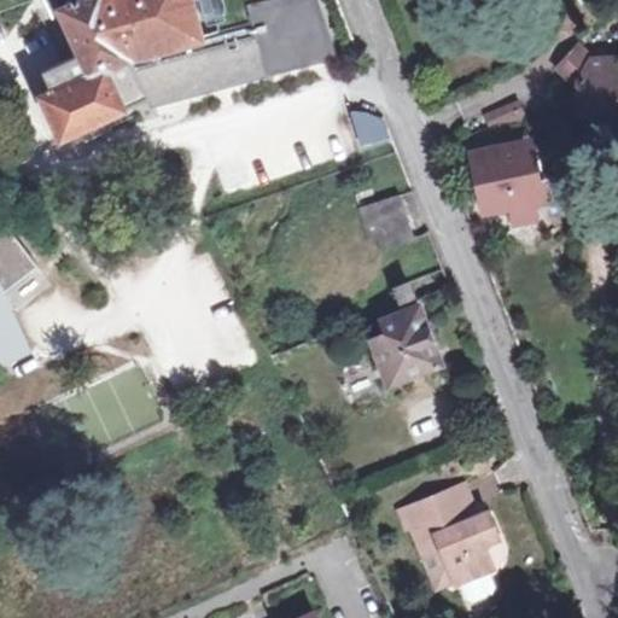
[(187,0),(77,0),(57,10),(77,54),(40,73),(50,92),(39,97),(59,139),(75,132),(81,144),(108,132),(101,117),(146,97),(150,106),(334,59),(314,0),(279,0),(246,9),(251,24),(199,40),(191,11),(187,0)]
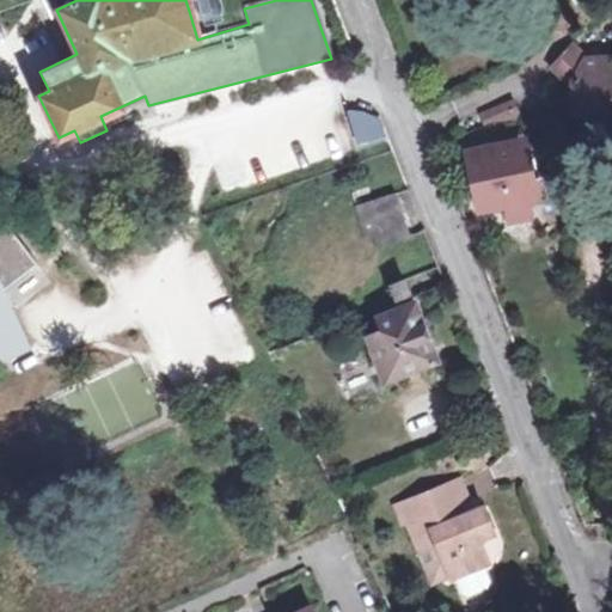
[(220,0),(185,0),(189,11),(221,1),(220,0)]
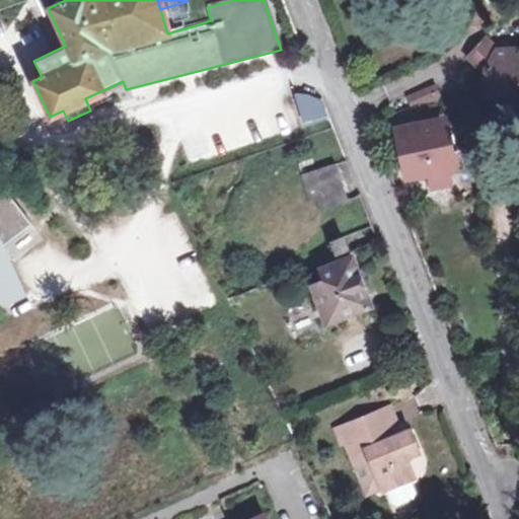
[(486,96),(518,94),(518,50),(497,51),(485,40),(469,57),(485,70),(486,96)]
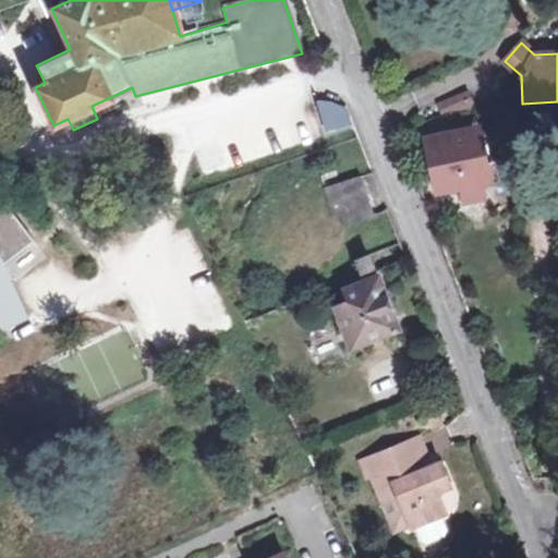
[(449,112),(472,111),(464,94),(437,104),(441,116),(449,112)]
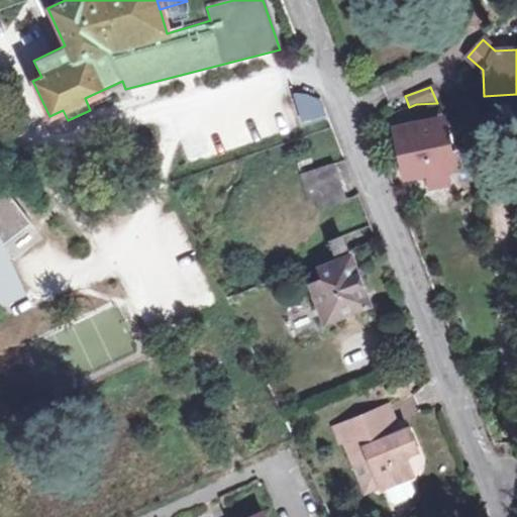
[(295,94),(297,118),(322,116),(319,91),(295,94)]
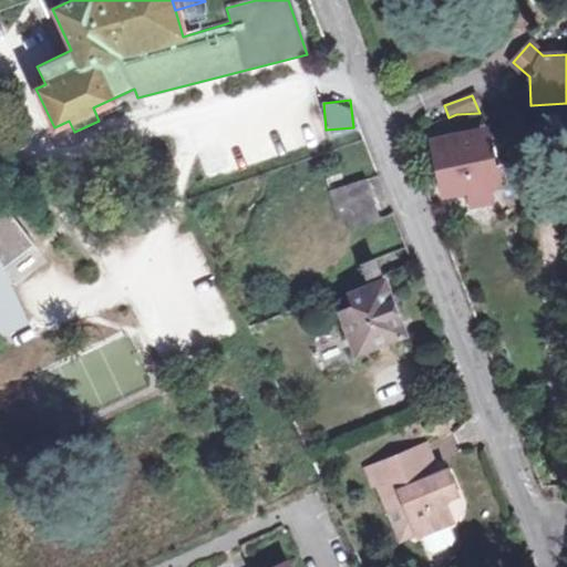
[(467,187),(483,184),(498,182),(495,162),(486,163),(481,134),(434,144),(444,192),(467,187)]
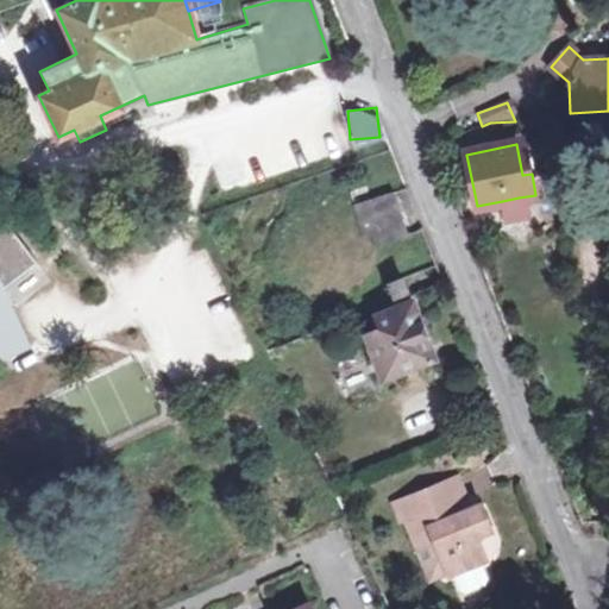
[(375,248),(406,236),(391,194),(353,207),(364,237),(371,234),(375,248)]
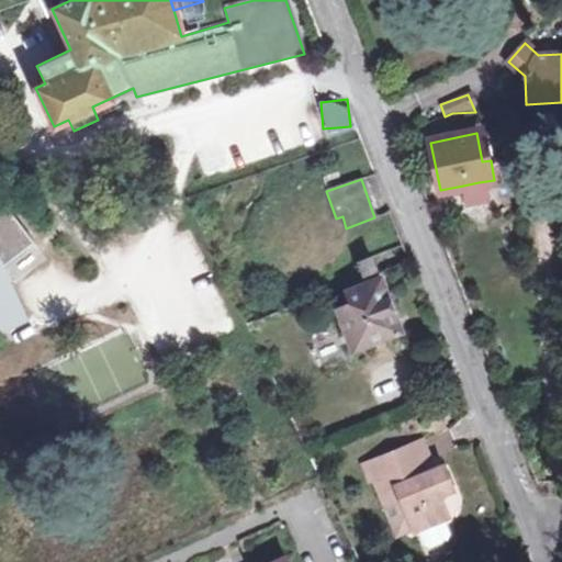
[(479,182),(463,186),(467,203),(482,200),(479,182)]
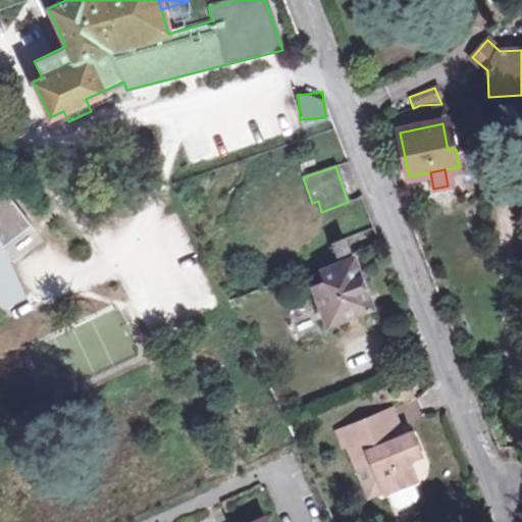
[(4,194),(0,197),(0,305),(15,294),(0,274),(0,250),(31,227),(4,194)]
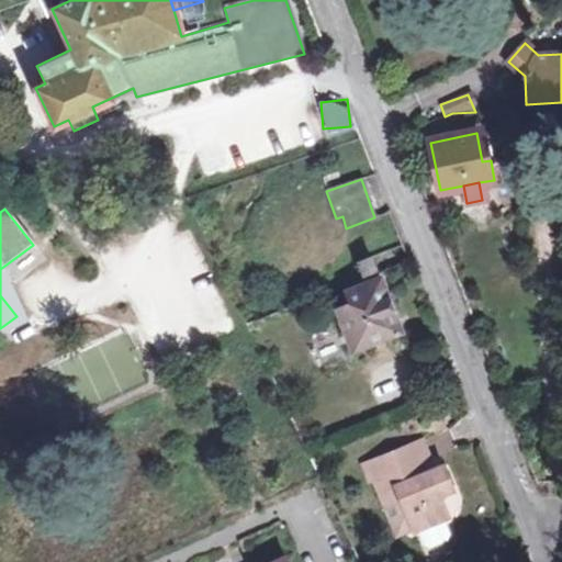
[(370,256),(359,260),(364,274),(377,269),(370,256)]
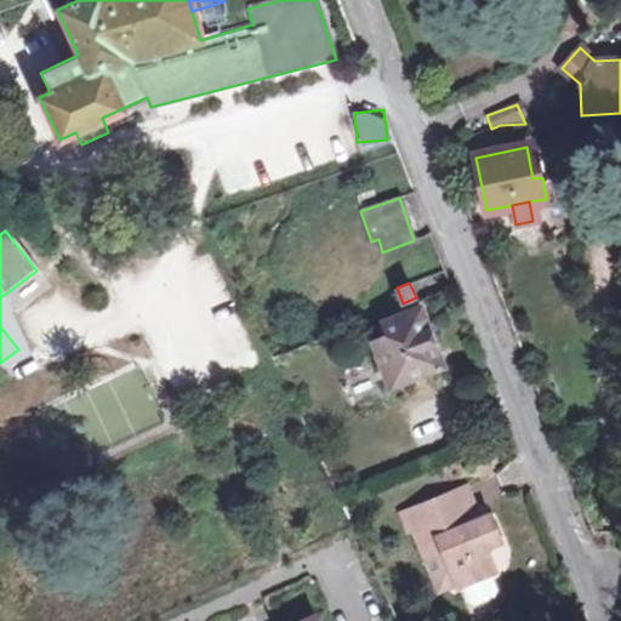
[(389,387),(443,365),(440,359),(423,318),(419,307),(382,322),(387,334),(370,340),(389,387)]
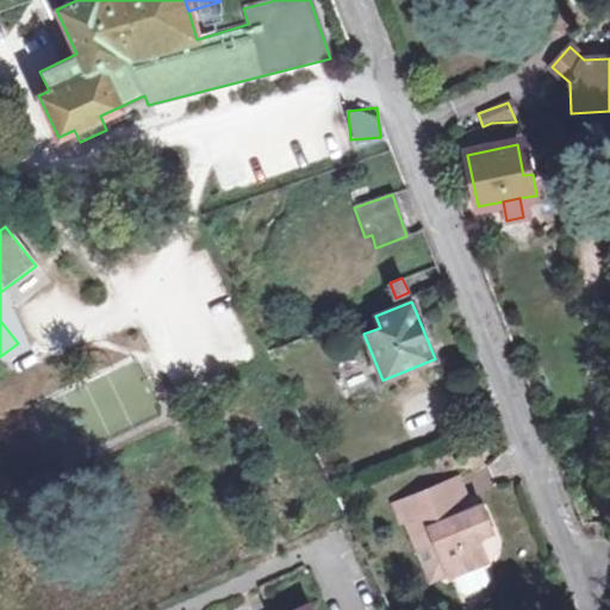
[(0,321),(18,343),(0,356),(0,361),(27,349),(0,318),(0,321)]
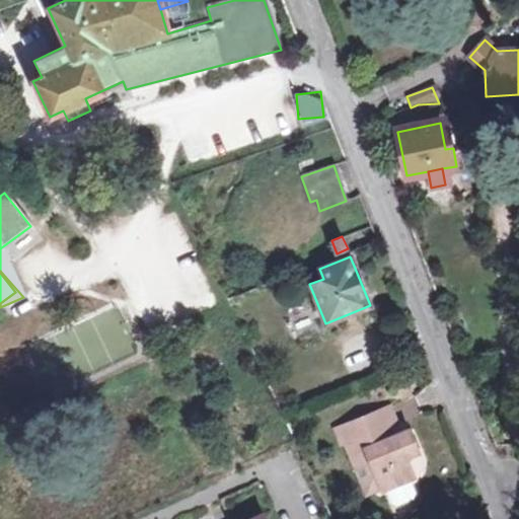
[(381,431),(387,429),(380,412),(332,432),(349,471),(364,465),(376,494),(377,497),(409,484),(399,461),(410,457),(401,436),(392,440),(386,442),(381,431)]
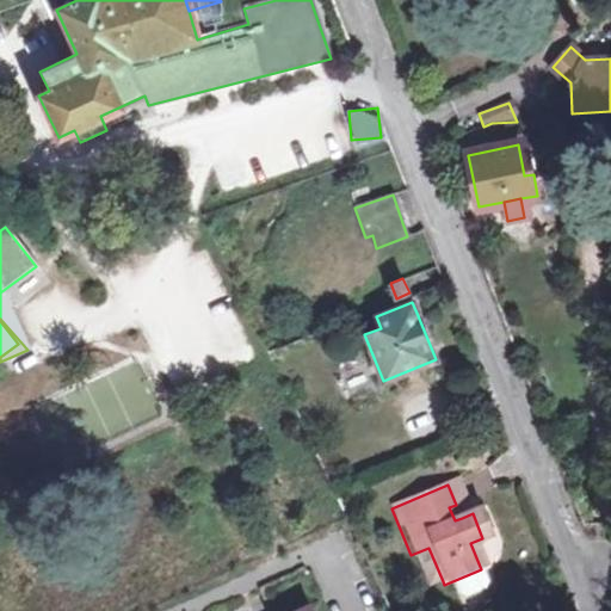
[(462,518),(456,505),(449,507),(455,520),(462,518)]
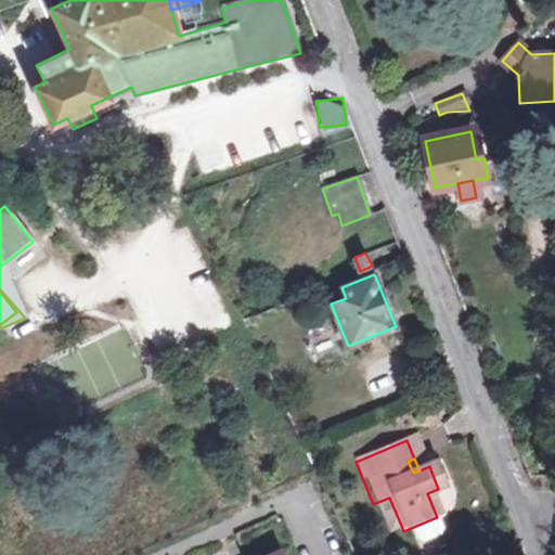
[(389,498),(373,504),(386,534),(402,528),(389,498)]
